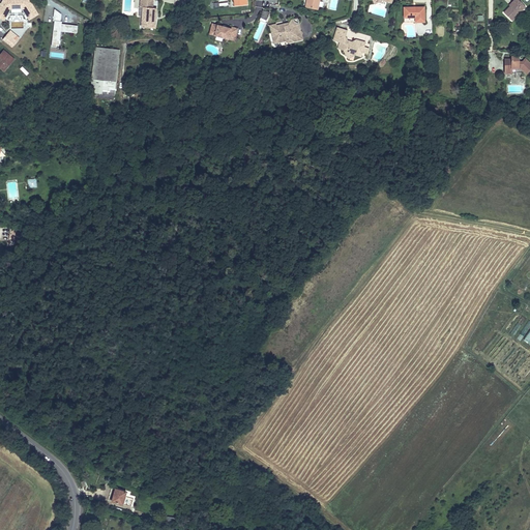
[(0,16),(5,20),(11,7),(24,7),(31,18),(39,12),(31,0),(4,0),(2,3),(0,3),(0,4),(0,16)]
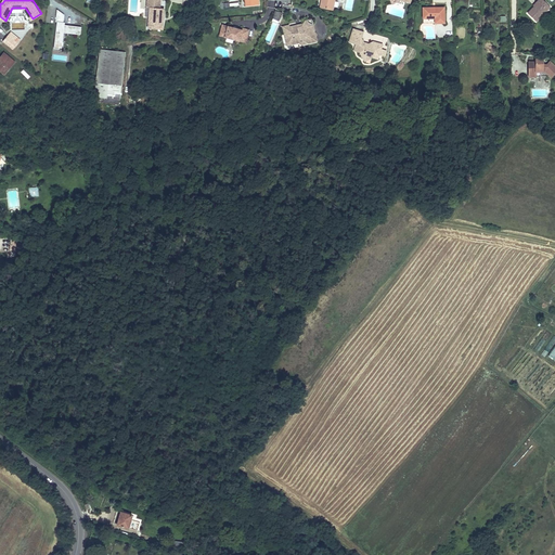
[(154,4),(152,26),(167,27),(169,5),(166,5),(166,0),(152,0),(152,4),(154,4)]
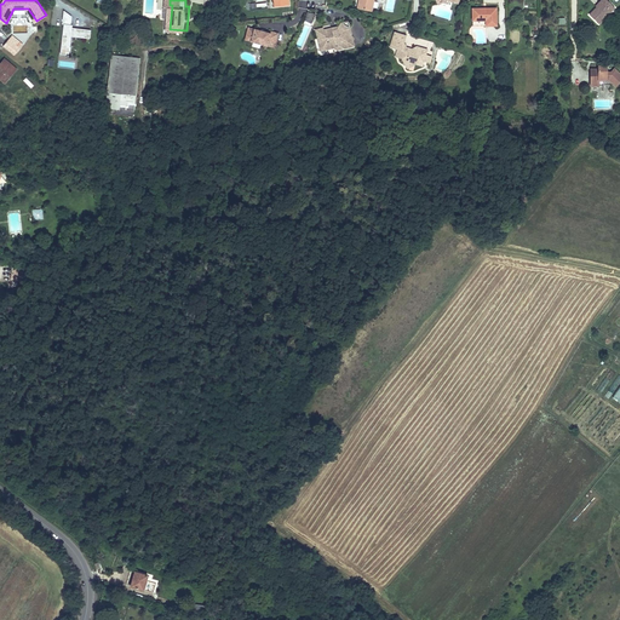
[(359,0),(359,3),(365,4),(363,9),(372,10),(373,0),(359,0)]
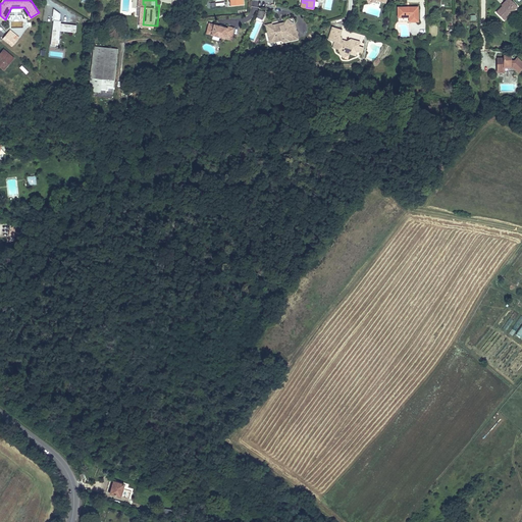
[(515,0),(509,0),(510,1),(506,5),(501,11),(509,18),(521,5),(515,0)]
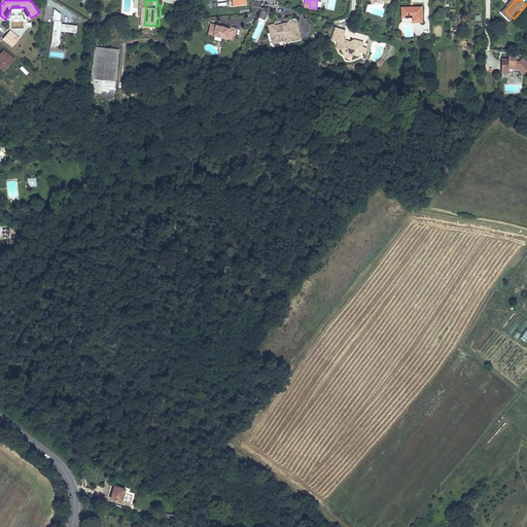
[(416,18),(416,22),(425,22),(424,7),(405,6),(405,18),(416,18)]
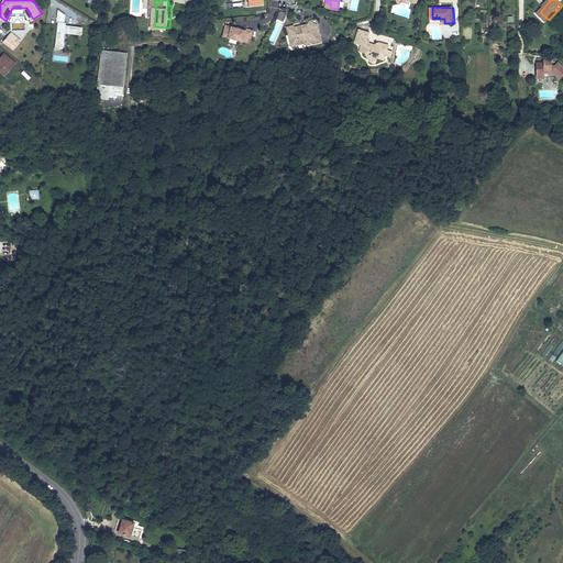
[(283,22),(286,12),(279,10),(276,20),(283,22)]
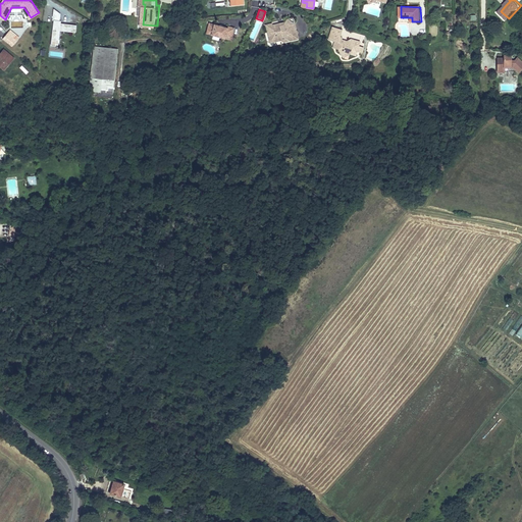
[(62,12),(55,11),(54,18),(55,18),(53,40),(59,41),(59,37),(61,37),(61,32),(60,32),(60,29),(77,31),(79,23),(62,21),(61,21),(61,19),(62,12)]
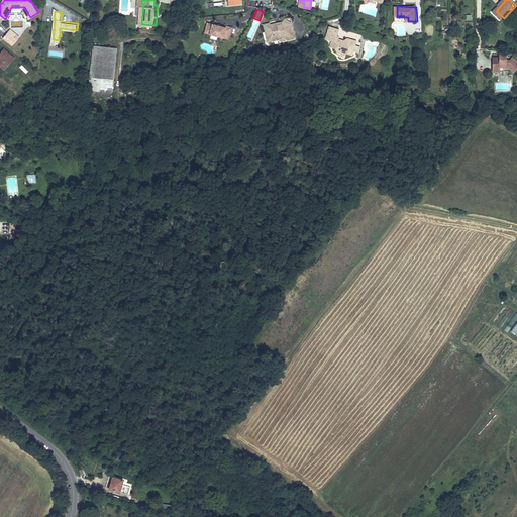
[(267,23),(268,30),(270,29),(272,31),(274,40),(281,38),(281,35),(284,34),(290,38),(298,36),(297,32),(298,30),(296,29),(295,25),(293,24),(295,22),(288,17),(284,23),(281,24),(280,22),(273,23),(273,22),(267,23)]
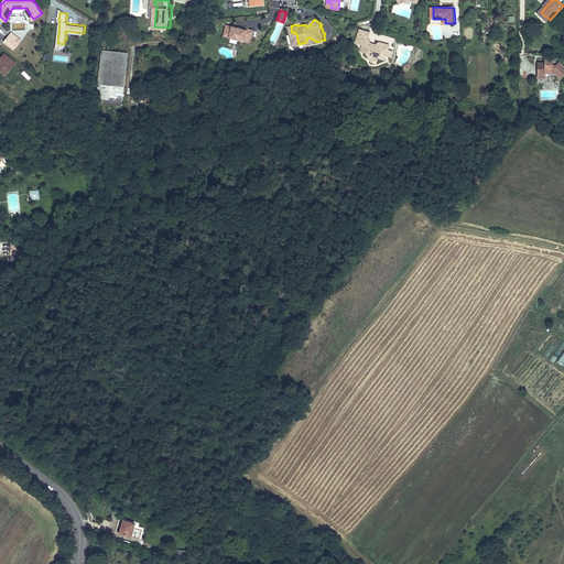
[(234,26),(230,36),(247,41),(248,36),(253,38),(255,30),(248,28),(248,30),(234,26)]
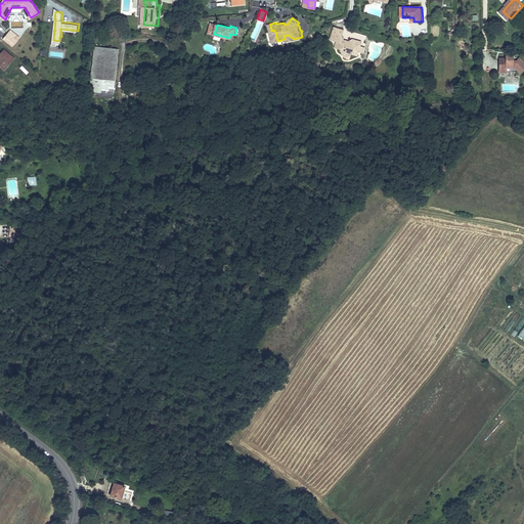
[(330,40),(336,43),(339,44),(337,49),(340,50),(343,54),(346,52),(350,54),(356,56),(356,53),(357,53),(359,50),(358,49),(359,45),(351,42),(347,44),(347,46),(342,45),(344,42),(342,40),(344,33),(335,29),(330,40)]
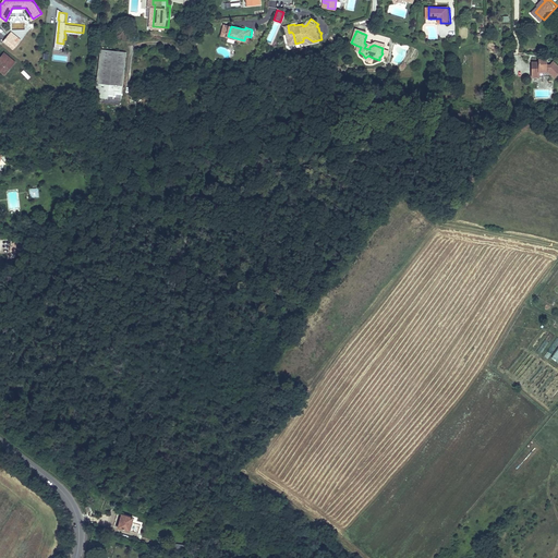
[(16,39),(10,34),(5,40),(15,48),(20,43),(16,39)]
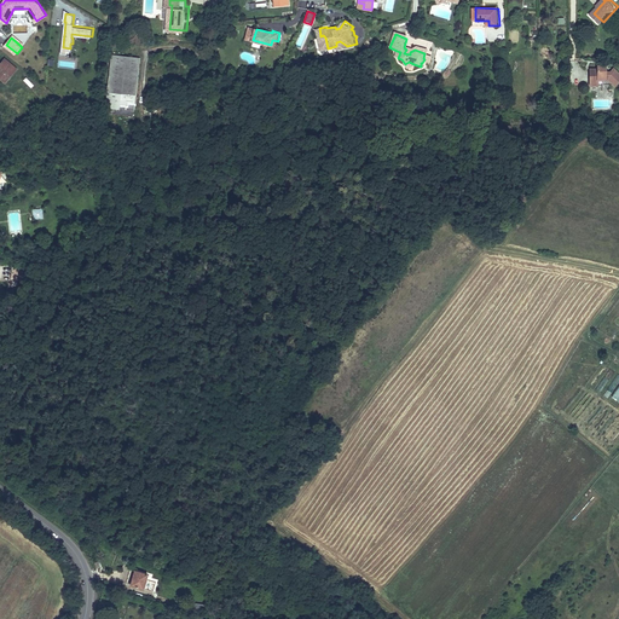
[(136,105),(142,59),(113,56),(106,102),(136,105)]
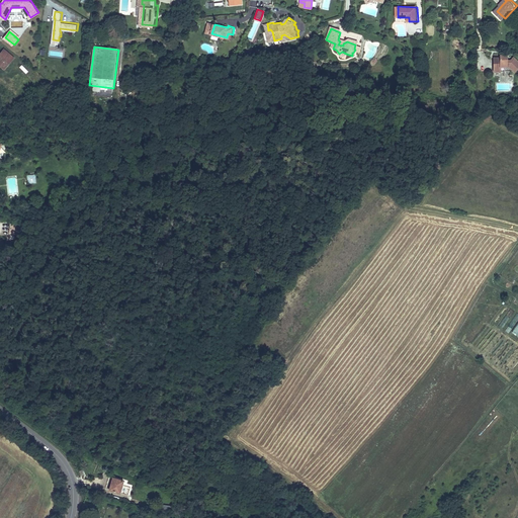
[(16,55),(6,48),(0,54),(0,63),(5,68),(16,55)]
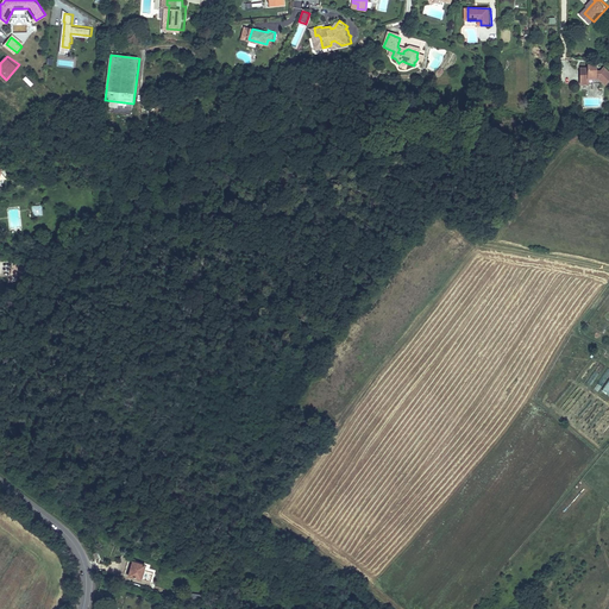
[(577,67),(577,79),(584,79),(584,76),(595,76),(602,83),(608,77),(608,75),(601,67),(598,69),(591,69),(591,63),(583,63),(583,67),(577,67)]
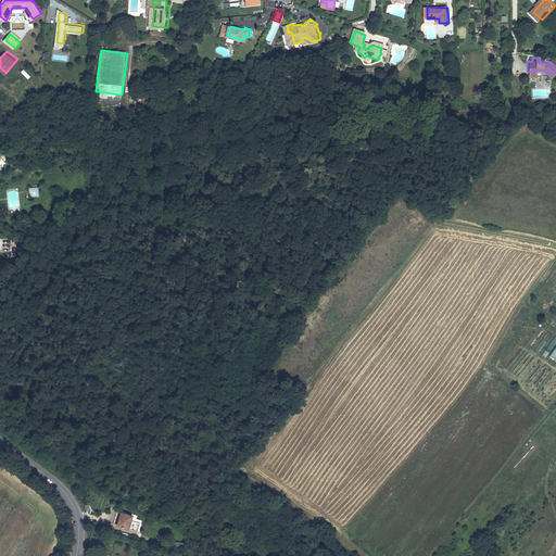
[(27,78),(29,76),(23,70),(21,72),(27,78)]
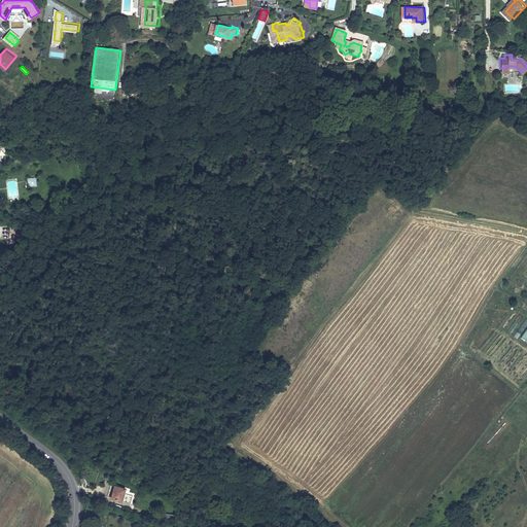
[(91,86),(90,98),(114,101),(115,90),(91,86)]
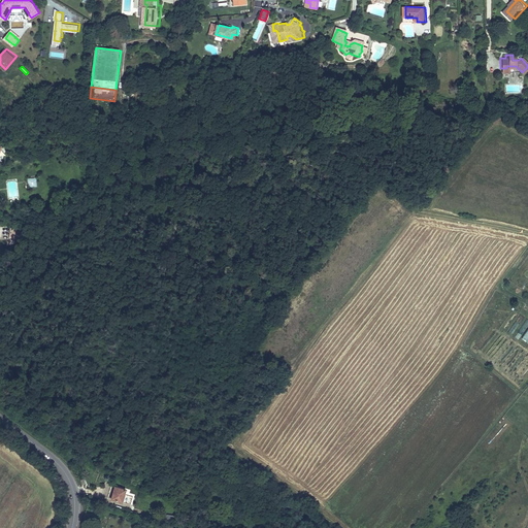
[(9,226),(8,238),(18,238),(19,226),(9,226)]
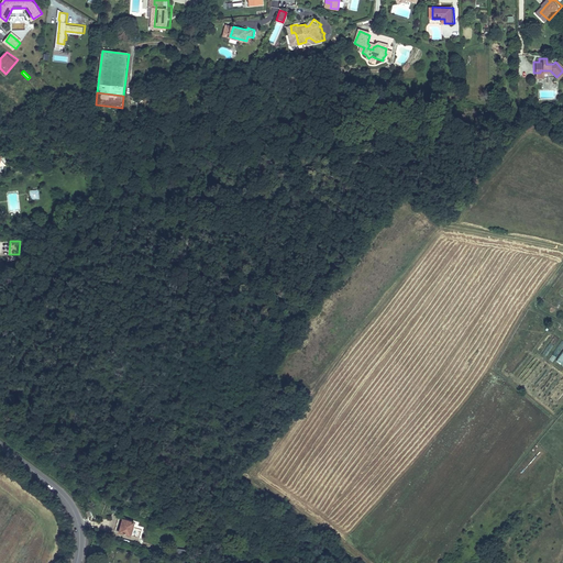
[(119,532),(139,539),(141,530),(132,527),(133,522),(122,519),(119,532)]
